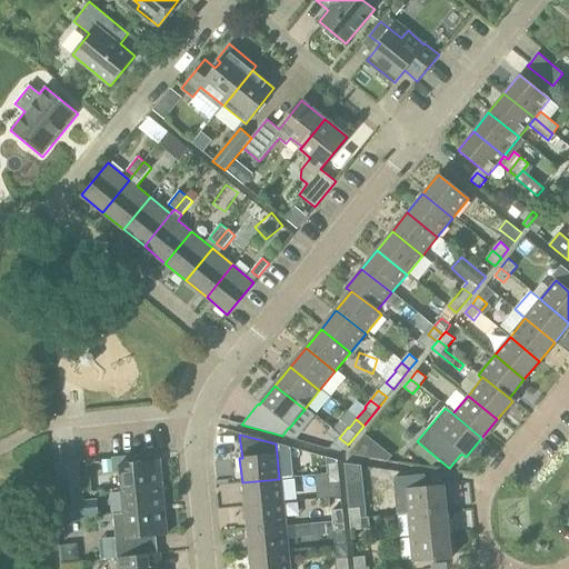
[(342,451),(348,445),(339,438),(333,445),(342,451)]
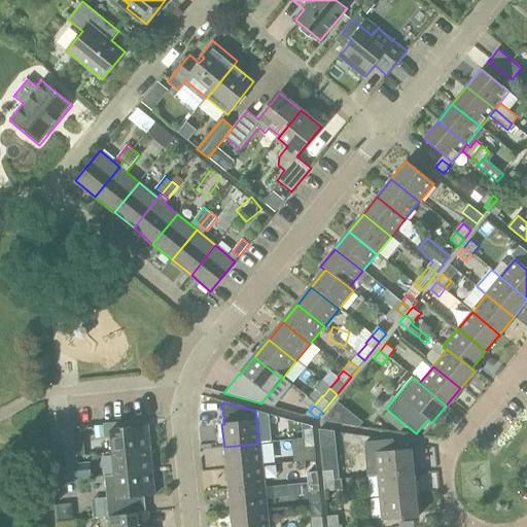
[(285,438),(296,440),(297,421),(285,421),(285,438)]
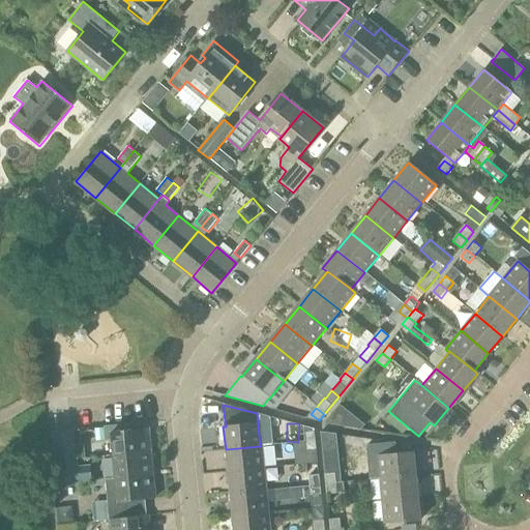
[(124,425),(106,428),(107,440),(112,439),(114,458),(151,453),(149,430),(136,431),(135,424),(124,425)]
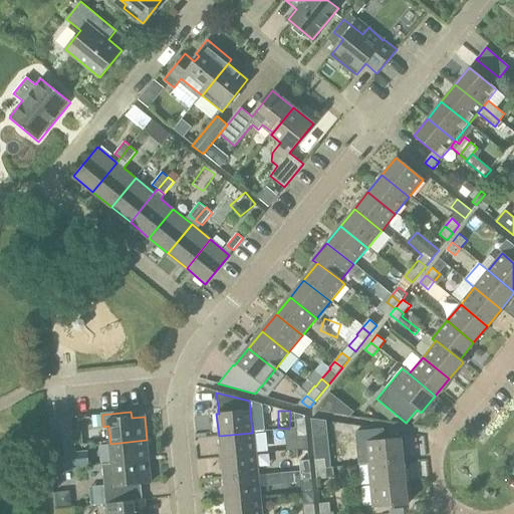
[(93,428),(103,427),(102,415),(92,416),(93,428)]
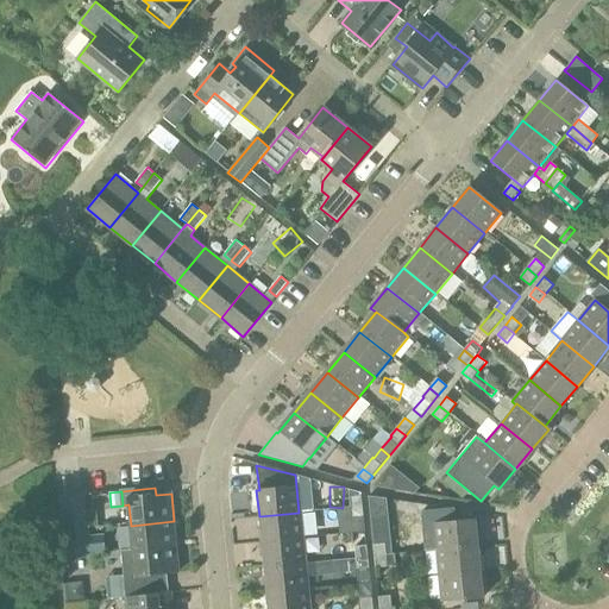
[(85,495),(61,497),(64,531),(83,528),(82,516),(87,516),(85,495)]
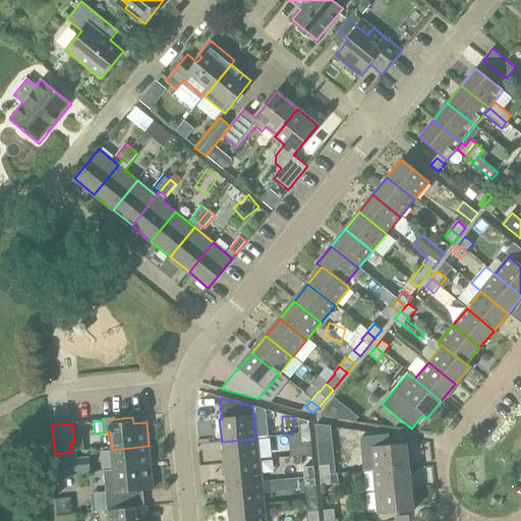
[(300,433),(310,432),(309,423),(299,424),(300,433)]
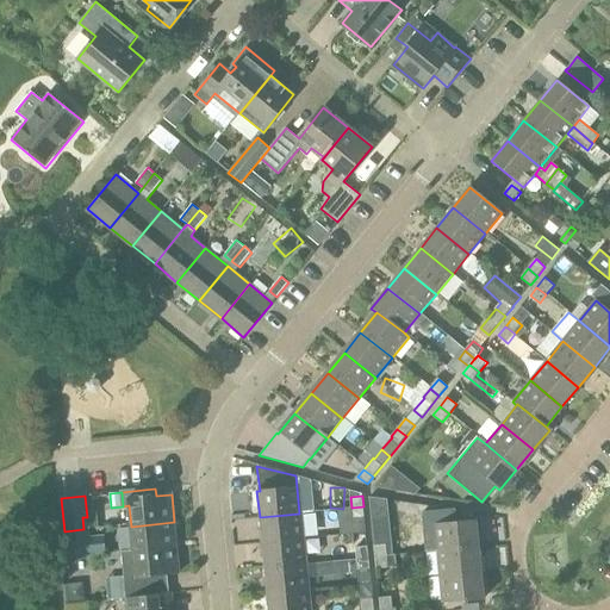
[(363,506),(352,508),(353,520),(363,518),(363,506)]
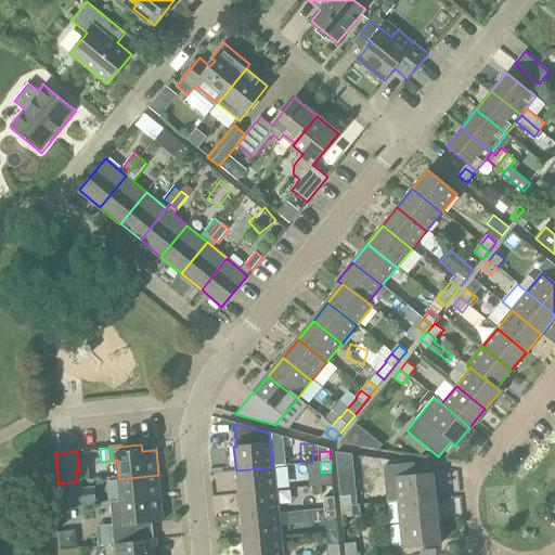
[(413,465),(384,467),(387,501),(397,500),(435,497),(433,472),(414,474),(413,465)]
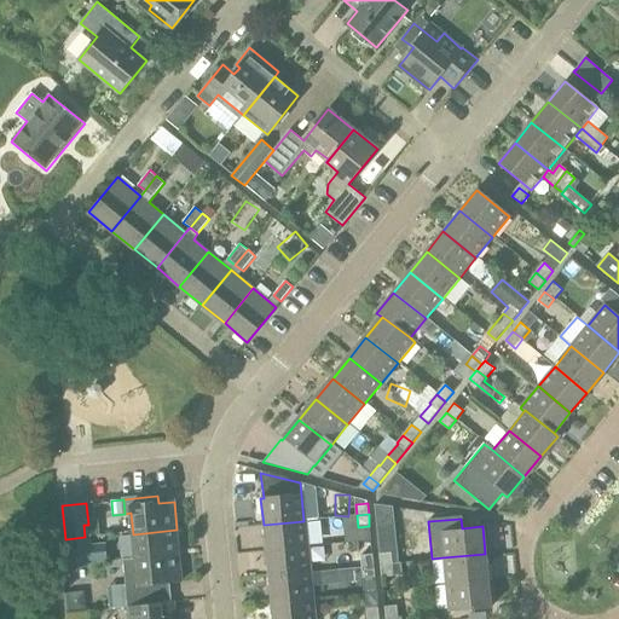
[(266,551),(307,547),(304,521),(264,525),(266,551)]
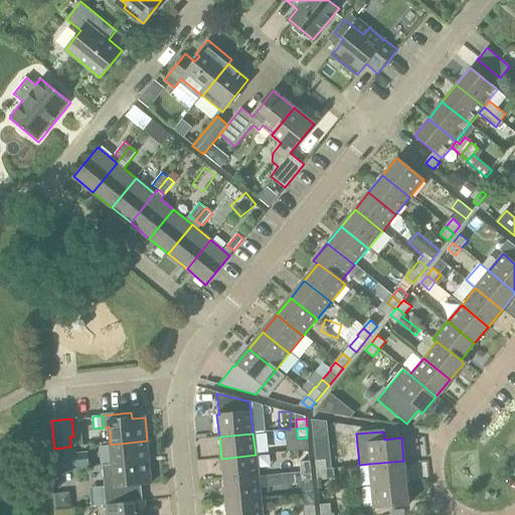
[(113,467),(149,464),(147,441),(111,445),(113,467)]
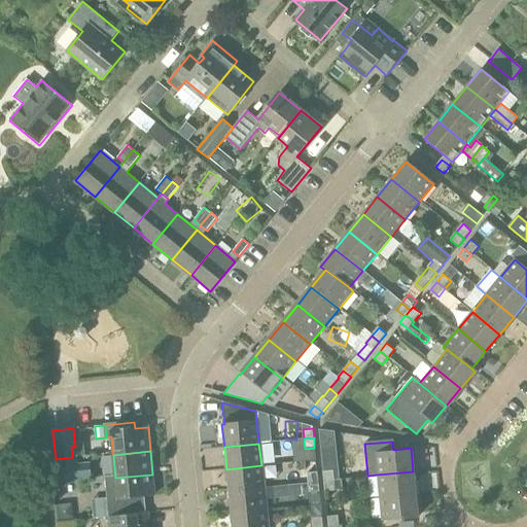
[(56,459),(58,482),(81,480),(79,457),(72,458),(56,459)]
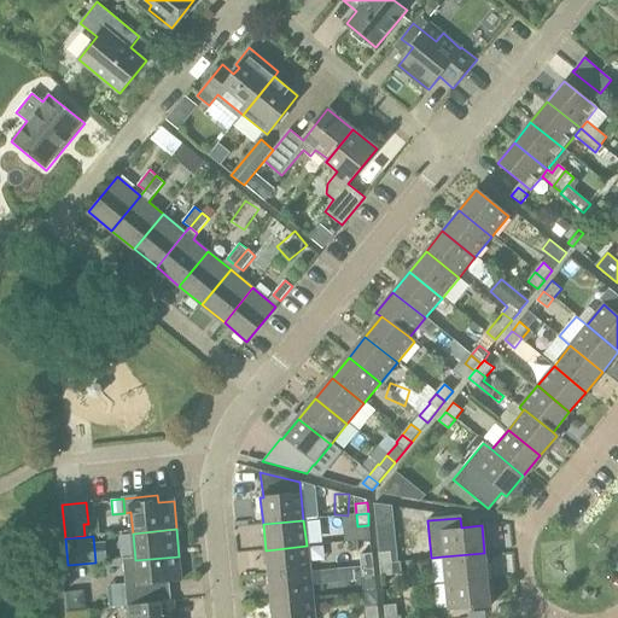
[(268,577),(309,572),(307,546),(266,551),(268,577)]
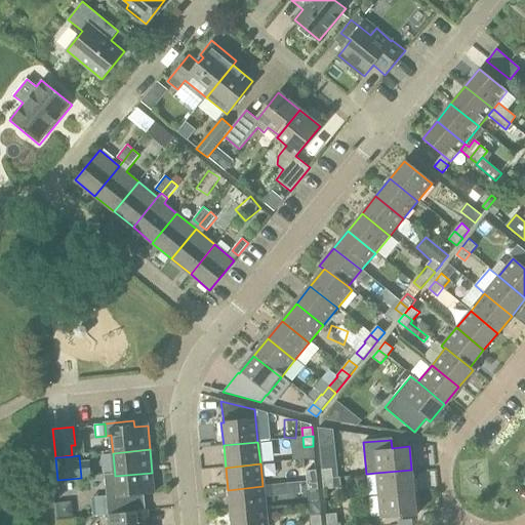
[(322,470),(323,479),(338,478),(337,469),(322,470)]
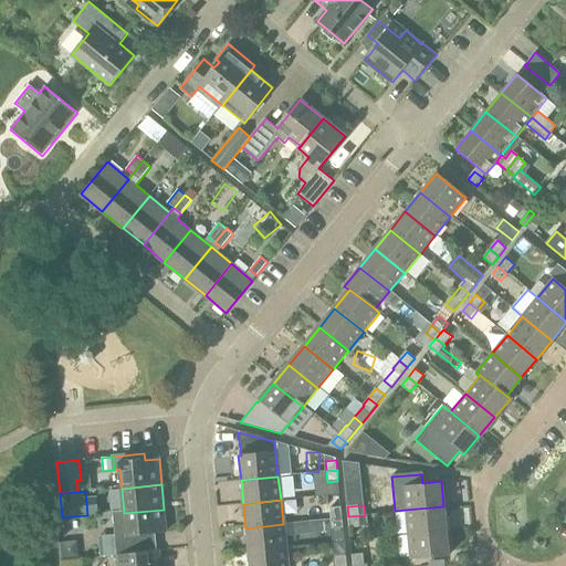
[(407,535),(446,532),(443,506),(405,510),(407,535)]
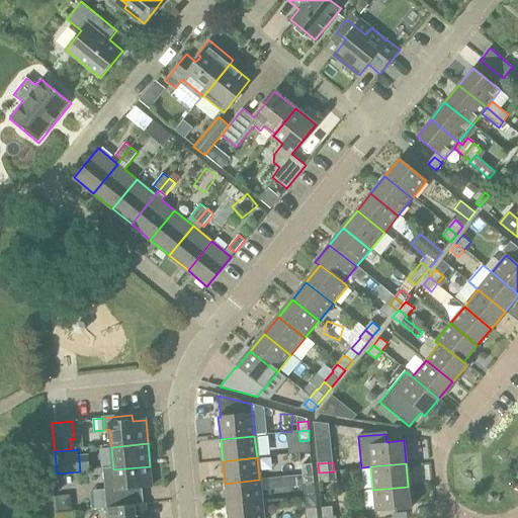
[(303,465),(304,475),(313,473),(312,464),(303,465)]
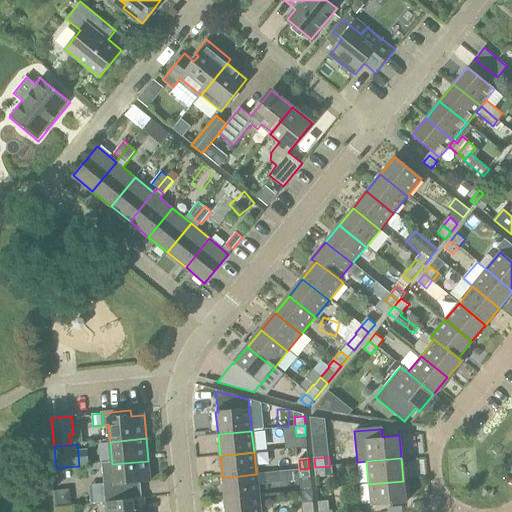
[(141,499),(139,484),(150,483),(148,461),(112,464),(102,465),(106,503),(141,499)]
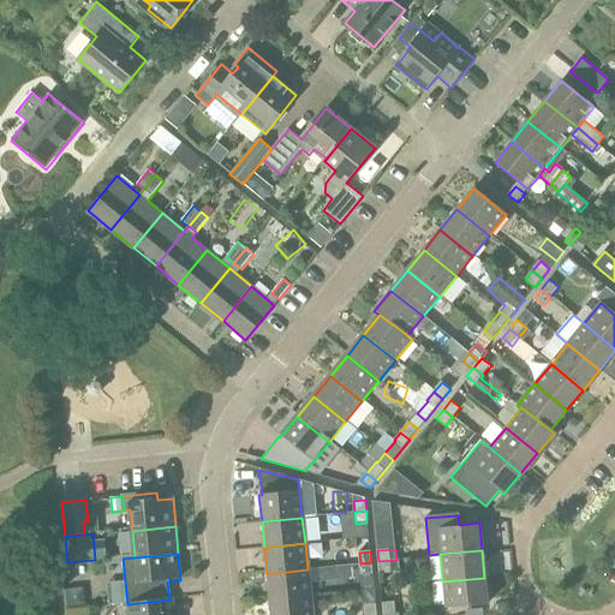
[(614,567),(607,557),(593,569),(607,584),(614,575),(614,567)]
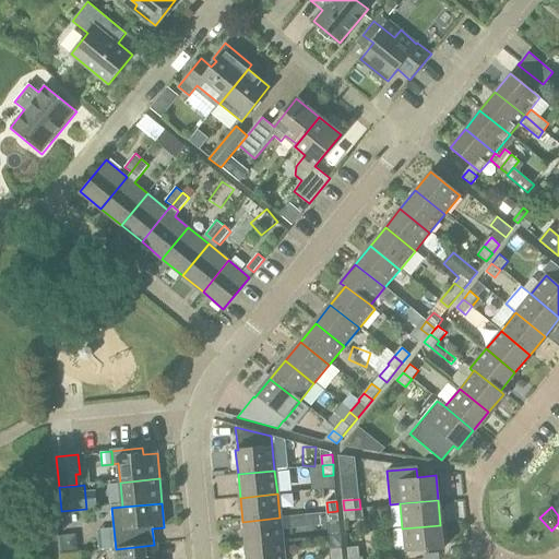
[(344,510),(345,522),(364,519),(363,508),(360,509),(344,510)]
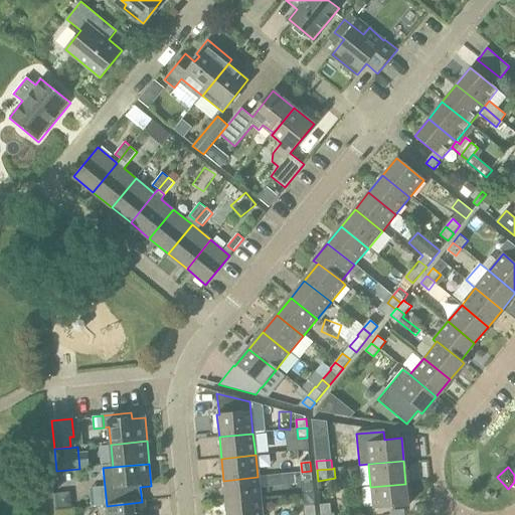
[(303,482),(312,481),(311,471),(302,472),(303,482)]
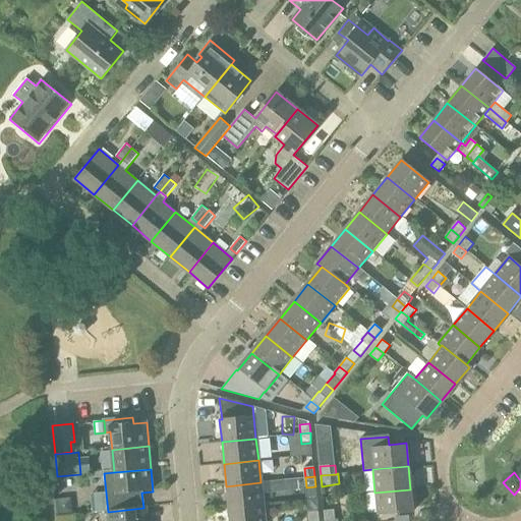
[(261,482),(226,486),(228,508),(263,505),(261,482)]
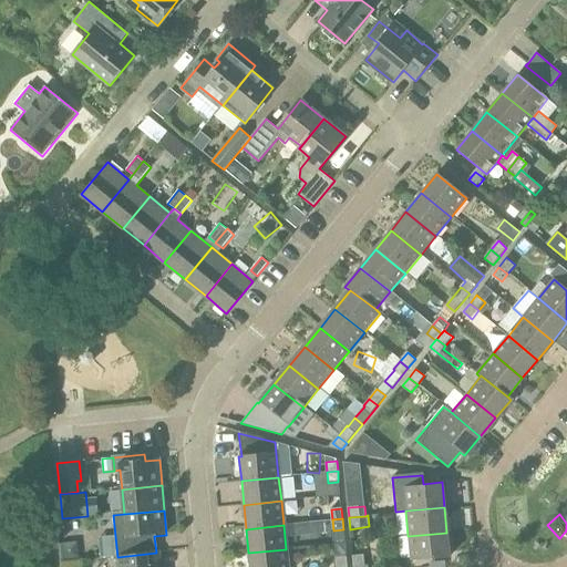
[(446,533),(408,536),(410,562),(450,558),(446,533)]
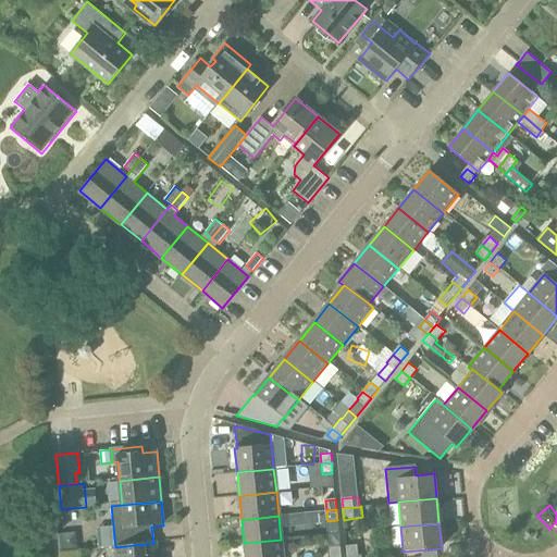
[(282,556),(281,540),(244,543),(245,556),(282,556)]
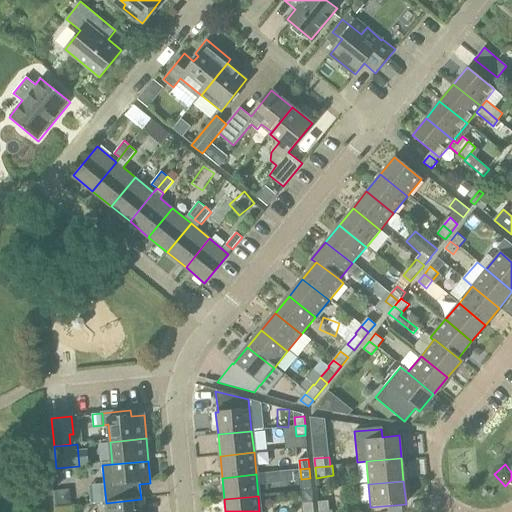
[(141,499),(106,503),(106,511),(145,511),(146,510),(142,511),(141,499)]
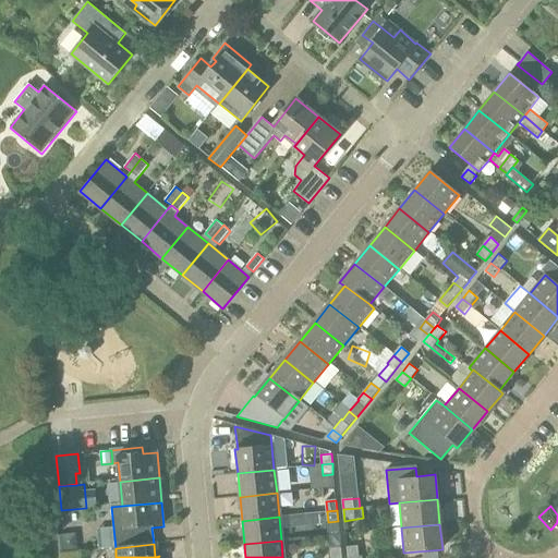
[(74,557),(100,557),(99,546),(73,549),(74,557)]
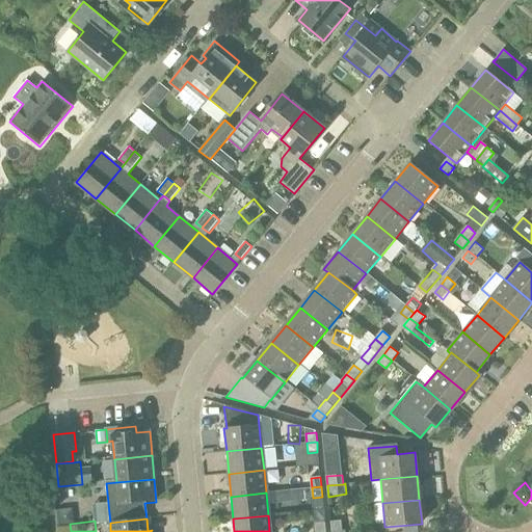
[(342,531),(342,521),(331,522),(331,531),(333,531),(342,531)]
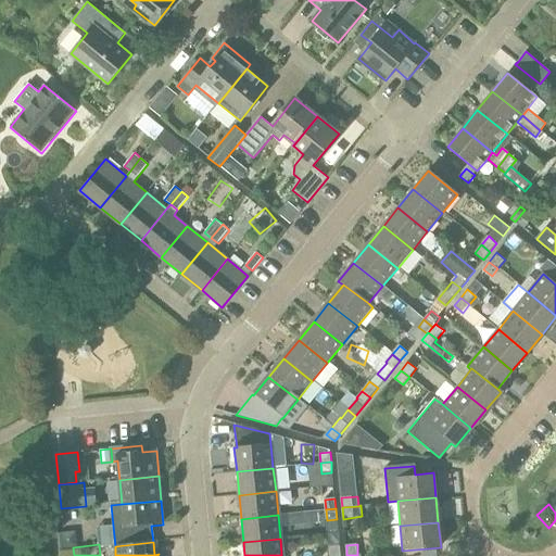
[(329,547),(330,555),(341,555),(340,546),(329,547)]
